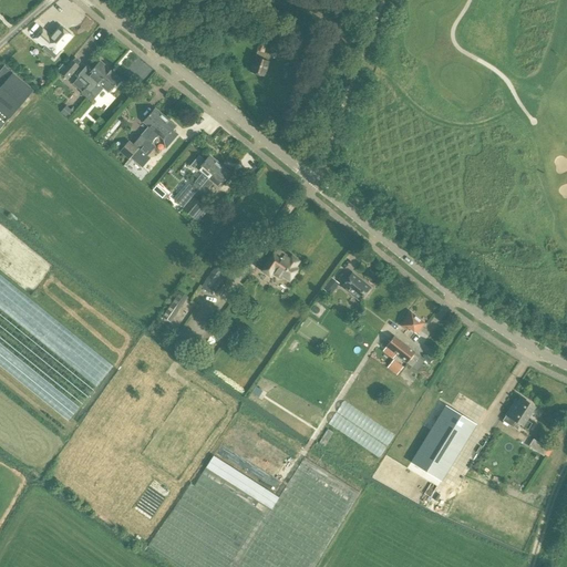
[(59,51),(70,37),(69,35),(70,34),(65,31),(64,32),(60,28),(51,37),(47,33),(43,30),(47,27),(45,26),(35,38),(35,40),(48,51),(44,54),(45,55),(53,47),(59,51)]
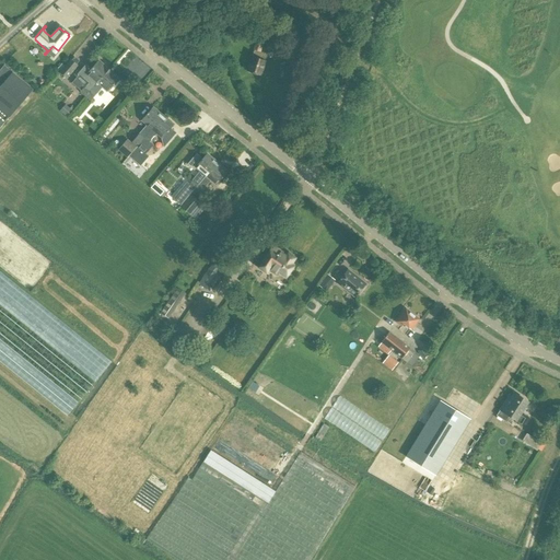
[(260,76),(265,61),(252,57),(247,71),(254,72),(254,74),(257,76),(258,74),(260,76)]
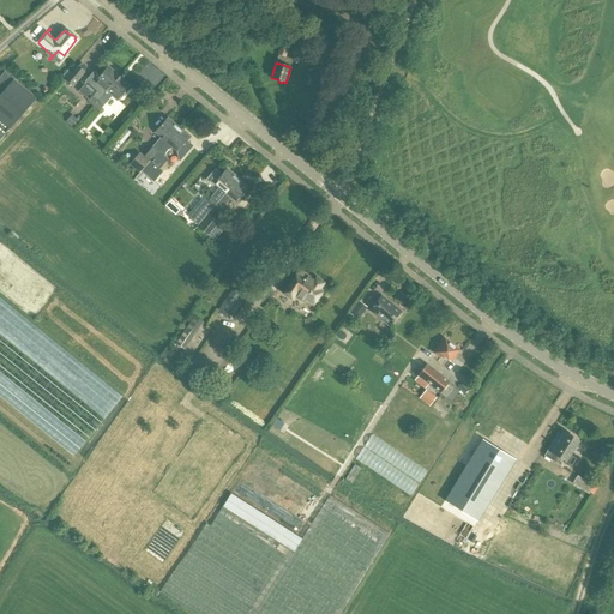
[(65,80),(72,86),(84,72),(83,71),(78,67),(78,66),(77,66),(65,80)]
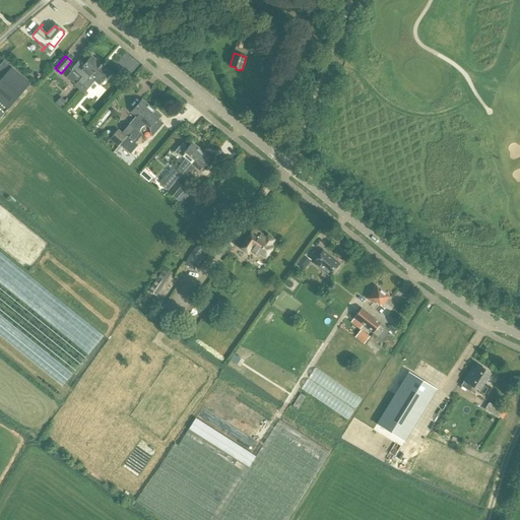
[(78,80),(83,84),(101,64),(96,61),(90,56),(84,64),(79,60),(72,69),(81,77),(78,80)]
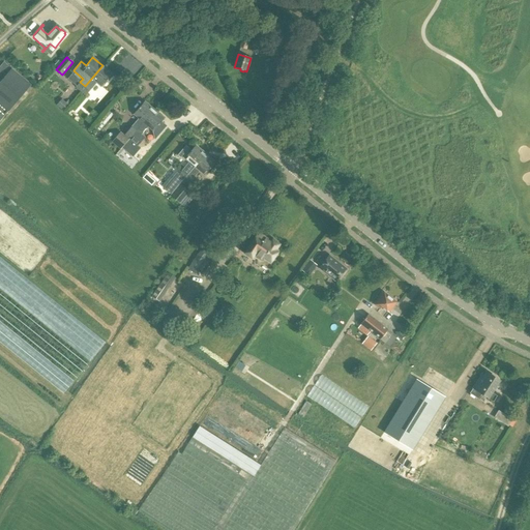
[(102,65),(85,86),(80,91),(85,95),(96,83),(101,87),(112,75),(106,69),(107,68),(102,65)]
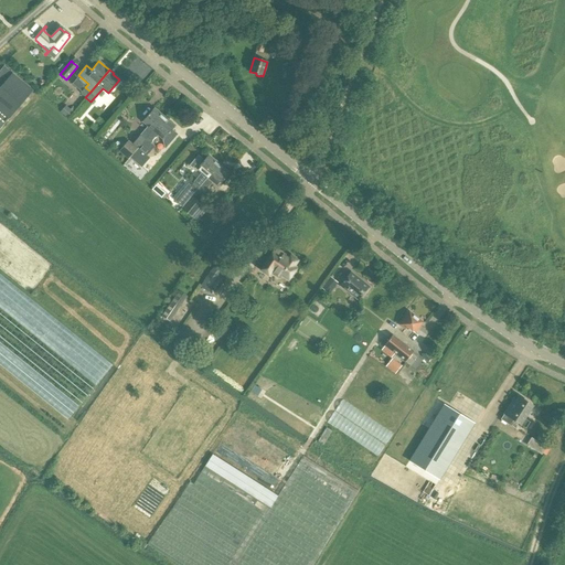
[(0,128),(32,91),(12,73),(0,86),(0,128)]
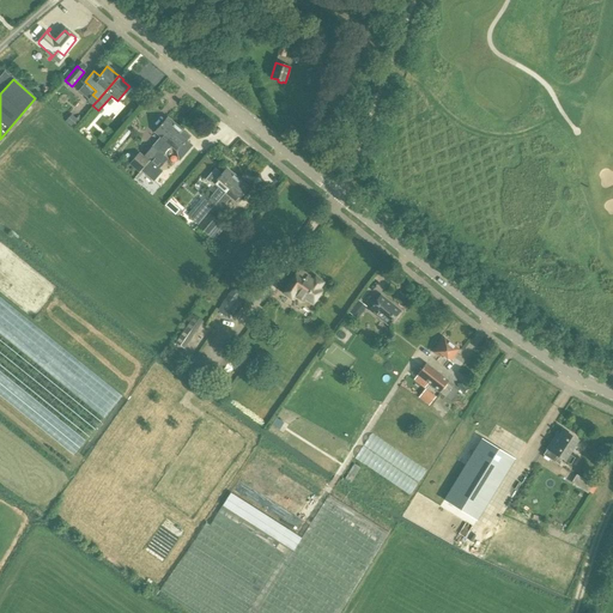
[(98,99),(92,95),(87,101),(92,105),(98,99)]
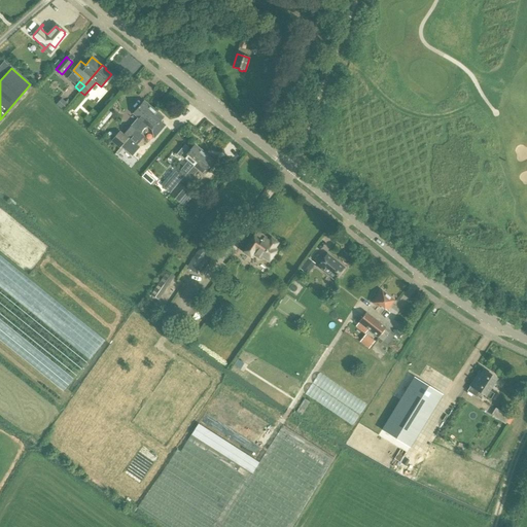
[(142,121),(152,109),(143,101),(133,113),(138,117),(123,135),(118,132),(111,141),(119,148),(128,138),(142,121)]
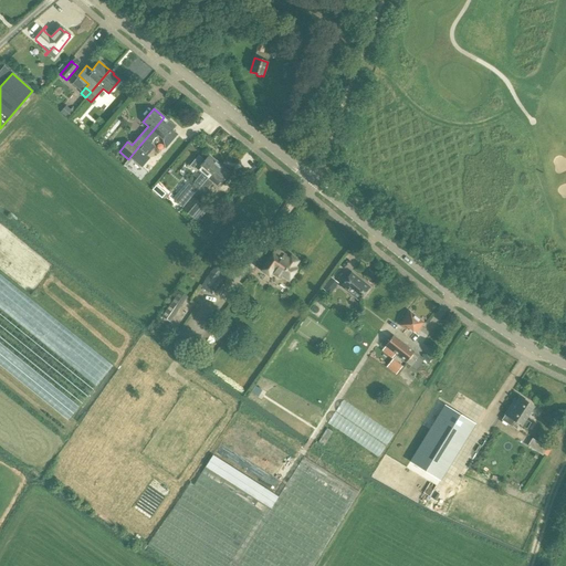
[(164,117),(153,130),(137,148),(146,156),(147,155),(155,147),(150,144),(158,135),(168,144),(177,135),(171,130),(175,126),(164,117)]
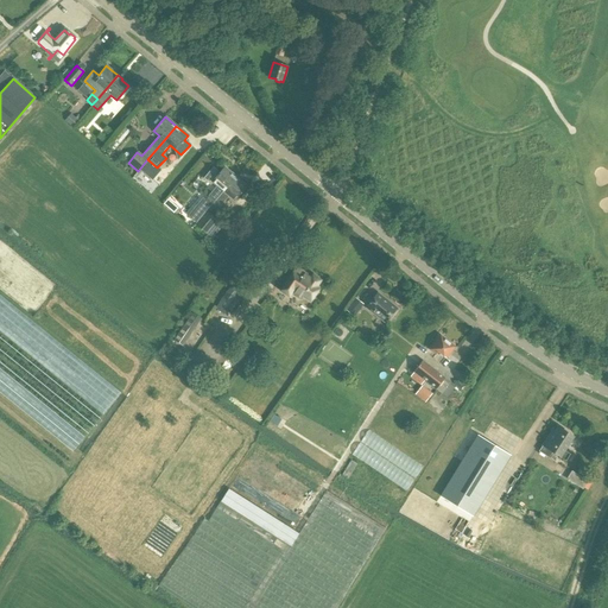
[(125,127),(108,146),(114,151),(130,132),(125,127)]
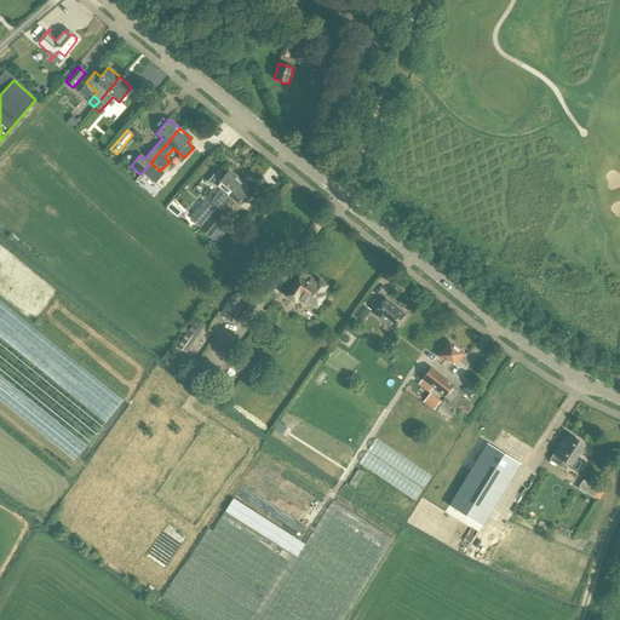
[(161,170),(160,171),(150,162),(144,170),(143,172),(156,183),(165,172),(161,170)]
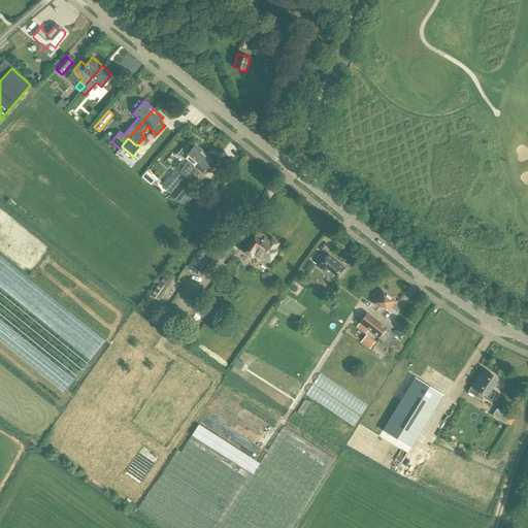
[(182,169),(177,174),(183,178),(194,166),(204,154),(194,145),(190,151),(185,145),(176,155),(183,160),(185,158),(188,161),(182,169)]
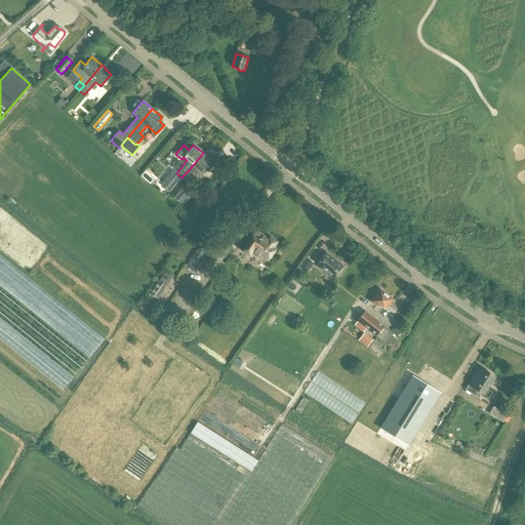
[(203,153),(193,165),(182,177),(187,183),(198,169),(202,173),(213,161),(203,153)]
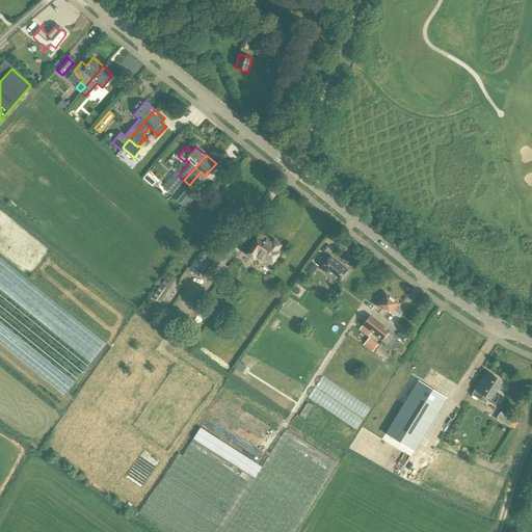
[(151,178),(145,175),(141,179),(147,183),(151,178)]
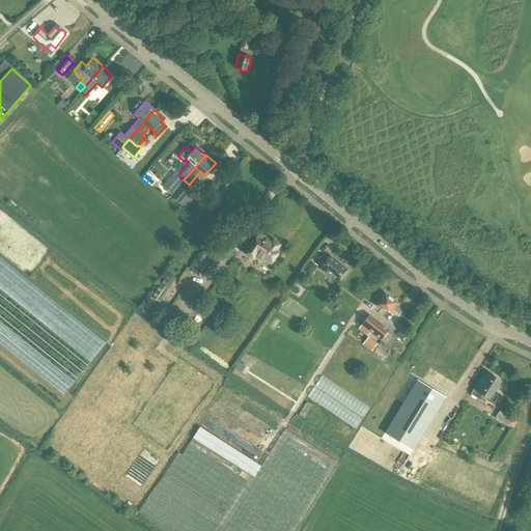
[(170,196),(179,204),(189,193),(188,192),(183,188),(179,185),(170,196)]
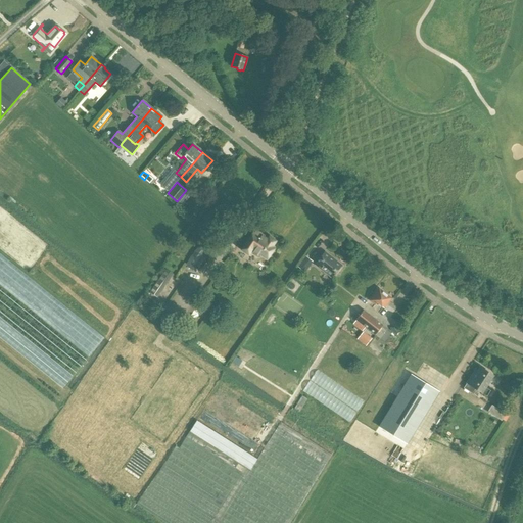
[(267,238),(263,234),(254,229),(246,241),(246,242),(241,249),(248,254),(250,252),(257,257),(259,254),(267,259),(275,249),(272,247),(276,241),(269,236),(267,238)]
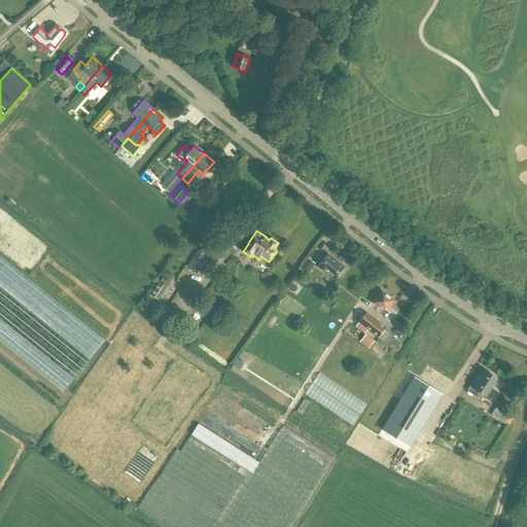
[(207,266),(215,254),(203,245),(190,261),(203,271),(204,270),(206,266),(207,266)]
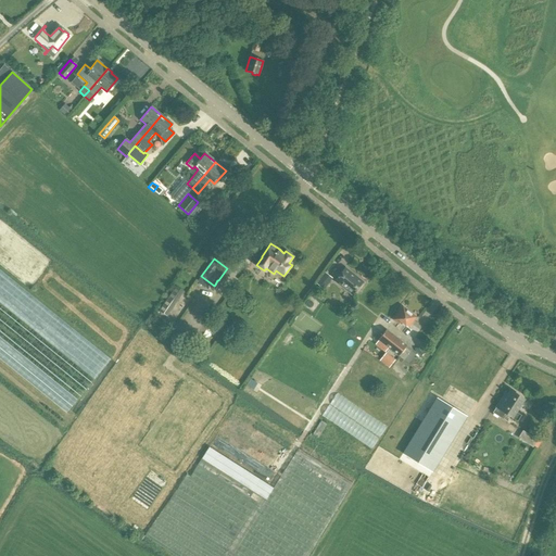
[(335,281),(352,295),(363,282),(344,268),(335,281)]
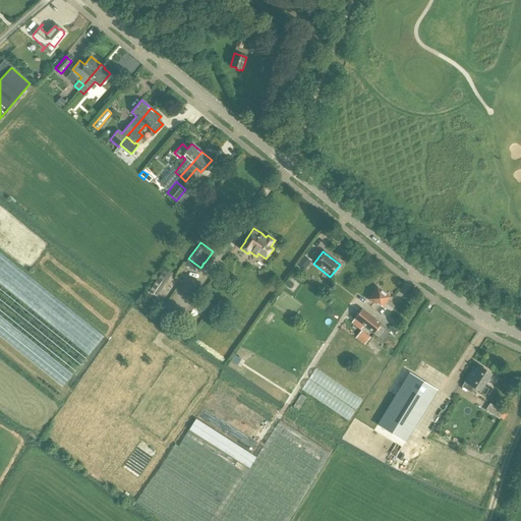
[(66,257),(60,252),(57,257),(63,263),(66,257)]
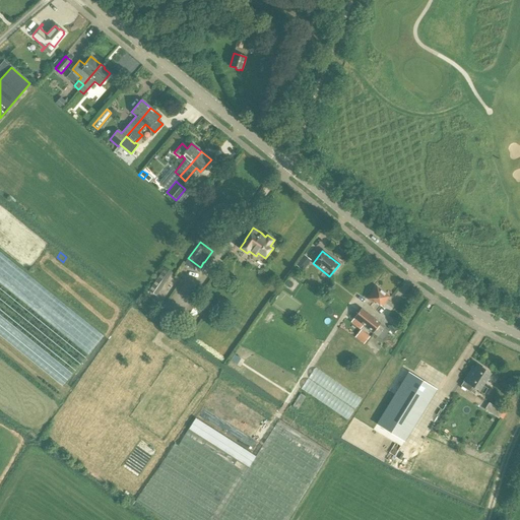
[(303,271),(311,261),(304,255),(296,265),(303,271)]
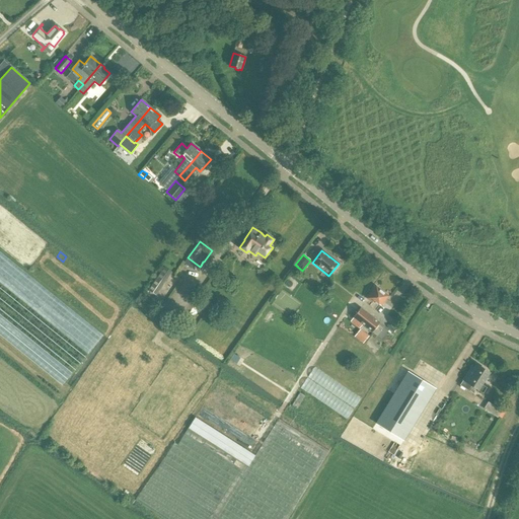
[(156,289),(169,271),(164,267),(151,286),(152,286),(150,289),(153,291),(155,288),(156,289)]
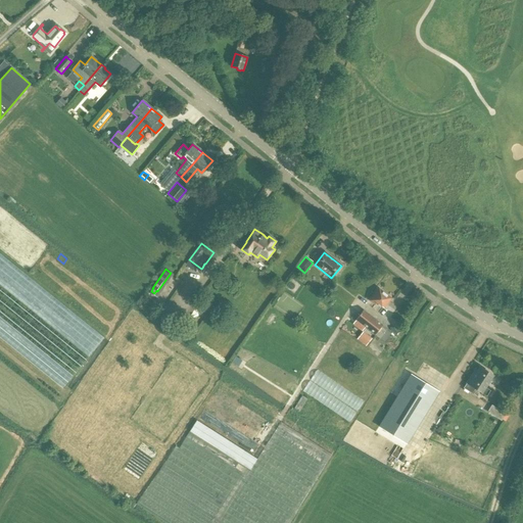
[(377,302),(383,307),(390,298),(379,290),(371,300),(375,304),(377,302)]
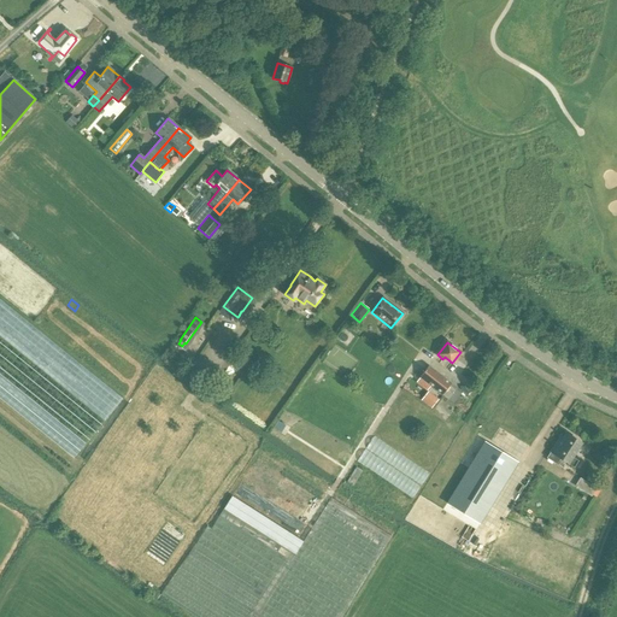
[(428,366),(427,366),(419,377),(457,407),(466,395),(428,366)]
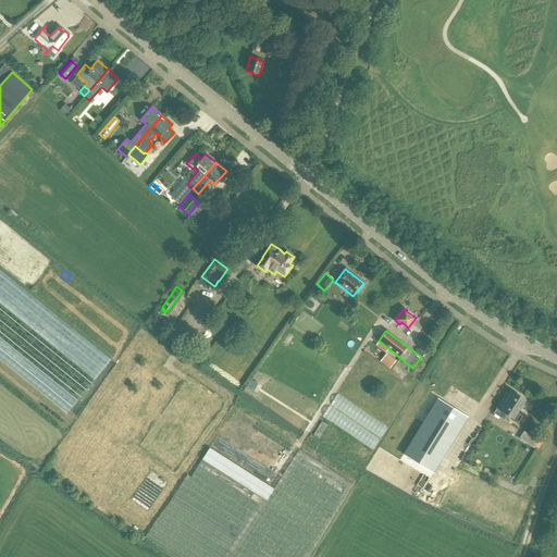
[(380,361),(390,369),(396,360),(386,353),(380,361)]
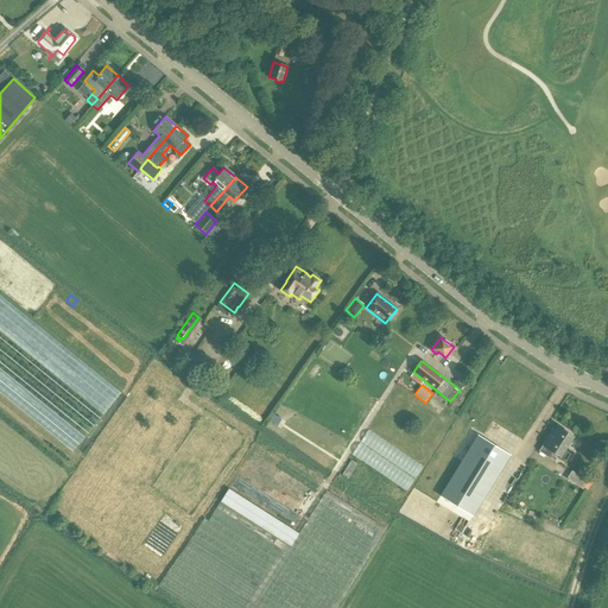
[(552,429),(551,431),(550,431),(549,431),(551,432),(542,445),(543,445),(539,451),(549,457),(552,451),(559,456),(559,457),(565,461),(570,454),(564,450),(572,437),(557,426),(556,430),(551,428),(551,429),(552,429)]
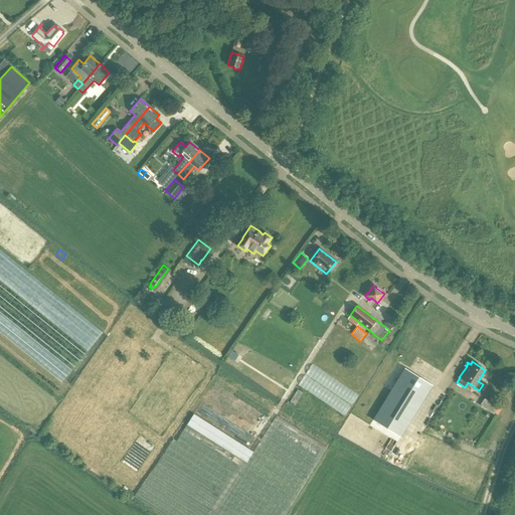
[(433,384),(405,368),(374,419),(401,436),(433,384)]
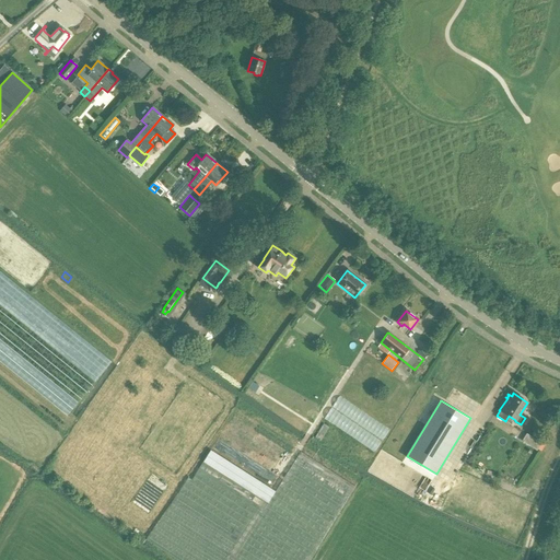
[(315,438),(328,445),(334,436),(331,435),(335,430),(324,423),(315,438)]
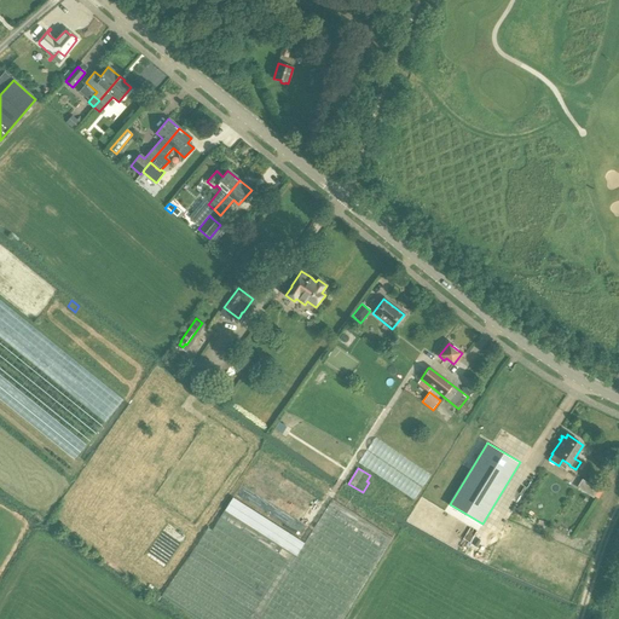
[(578,487),(593,497),(597,490),(582,481),(578,487)]
